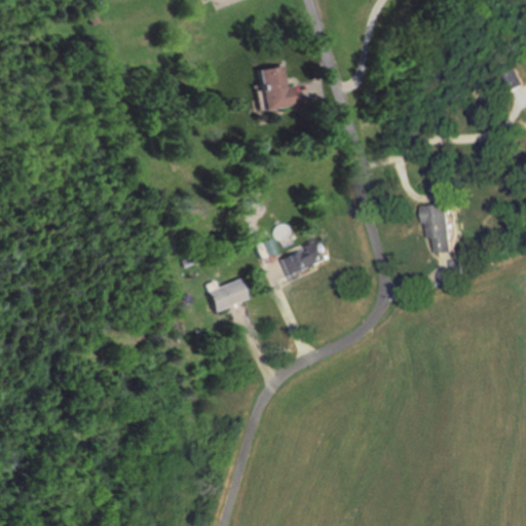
[(92,11),(97,21),(88,24),(85,14),(92,11)]
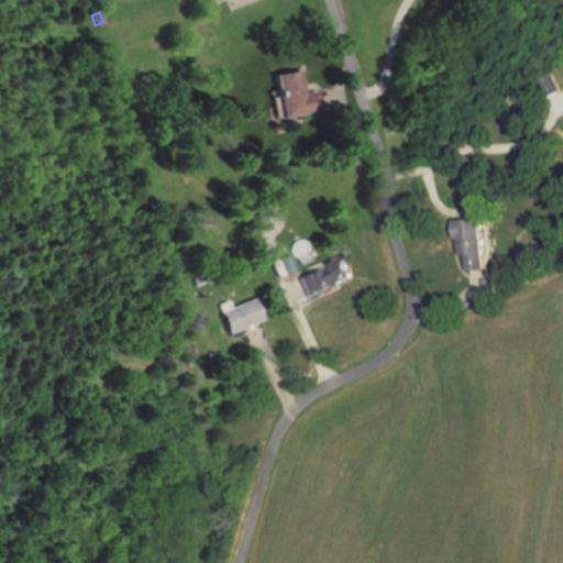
[(318,112),(316,101),(312,89),(305,90),(300,70),(277,75),(286,119),(318,112)]
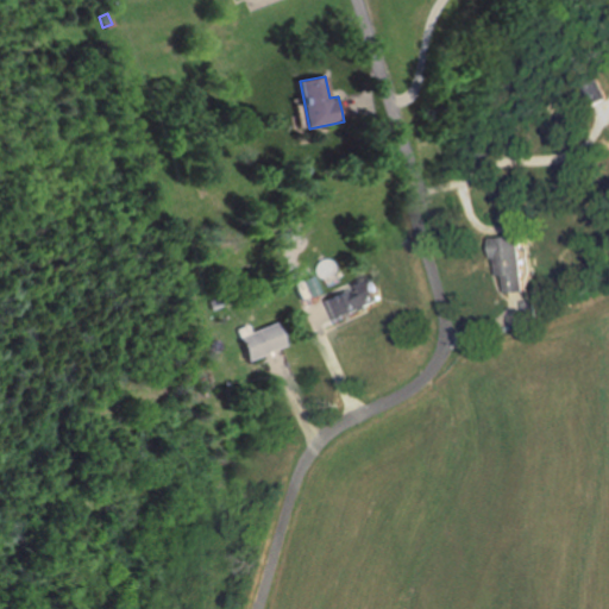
[(598,79),(608,99),(595,107),(584,86),(598,79)]
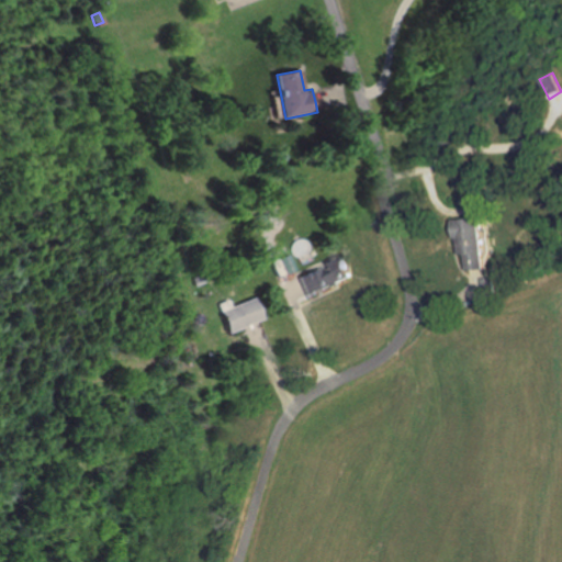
[(491,267),(481,267),(472,268),(471,251),(464,253),(463,237),(459,237),(459,217),(489,216),(491,267)]
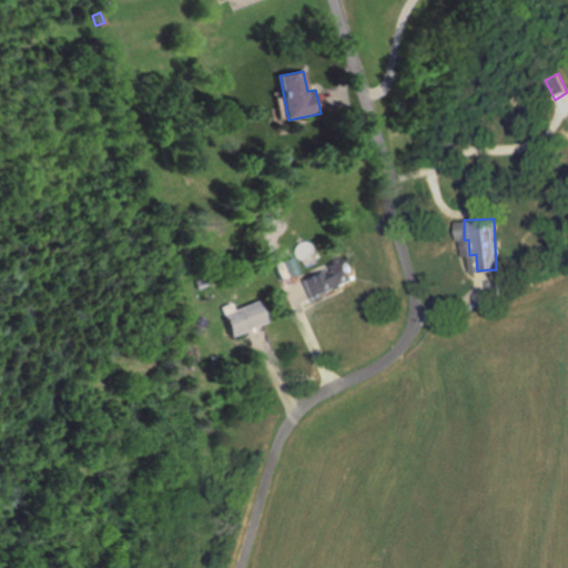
[(355,259),(364,275),(308,302),(297,279),(315,270),(318,276),(355,259)]
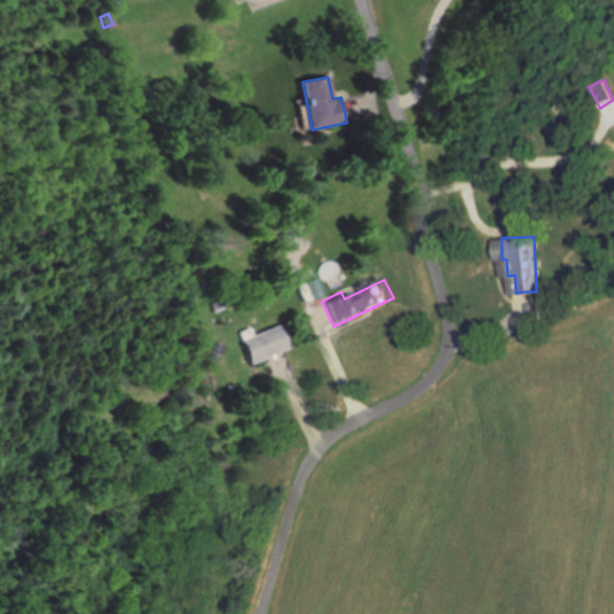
[(282,347),(269,351),(247,361),(234,330),(242,326),(246,335),(272,324),(282,347)]
